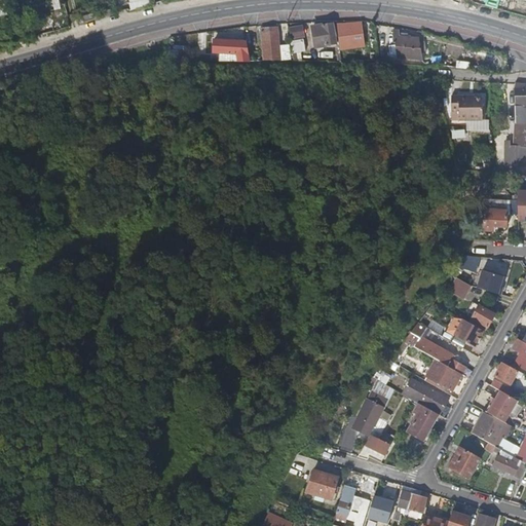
[(59,0),(46,0),(49,12),(61,9),(59,0)]
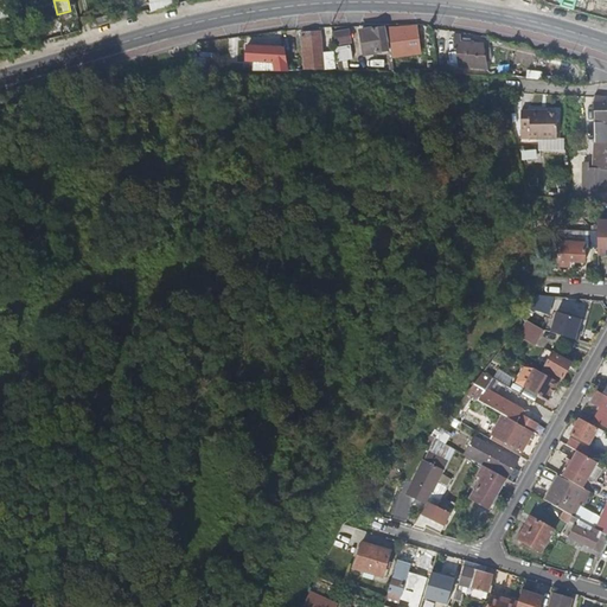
[(148,0),(151,11),(174,6),(172,0),(148,0)]
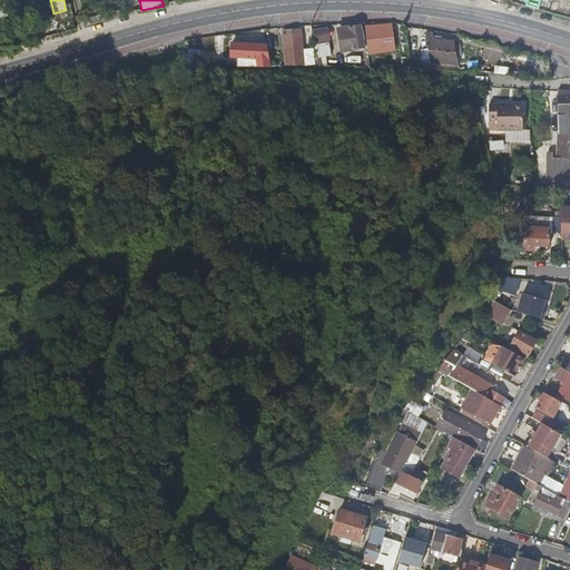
[(365,48),(362,26),(338,30),(342,52),(365,48)]
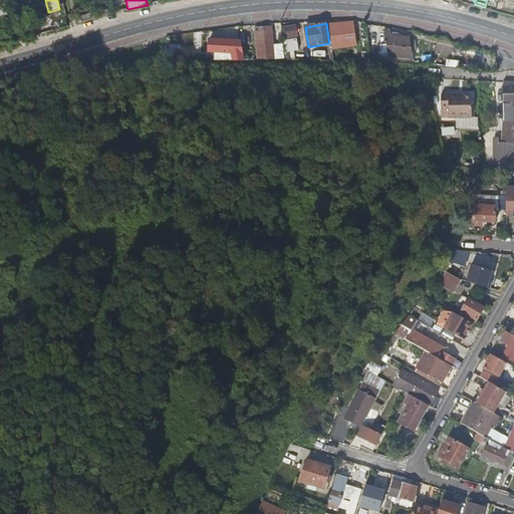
[(355,32),(355,24),(331,24),(332,33),(355,32)]
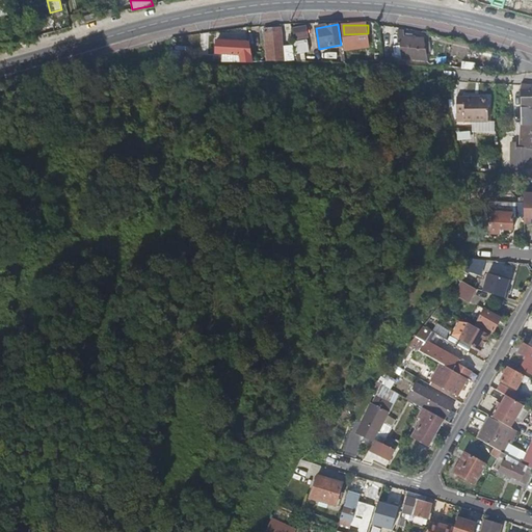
[(274,61),(284,61),(283,50),(282,37),(281,28),(270,30),(263,31),(264,40),(265,49),(265,50),(266,54),(266,61),(274,61)]
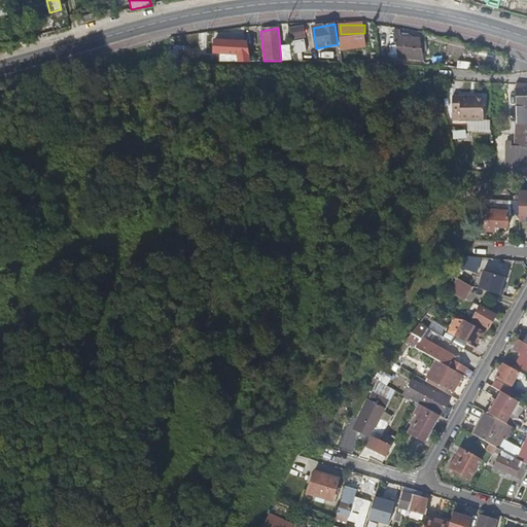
[(420,40),(420,37),(400,36),(399,31),(394,30),(396,46),(390,47),(391,56),(397,56),(398,59),(405,59),(418,60),(423,61),(423,60),(422,51),(421,41),(420,40)]
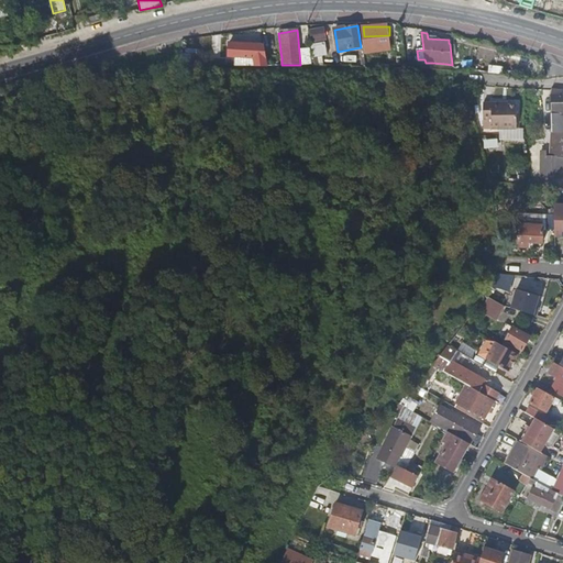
[(328,53),(326,37),(311,40),(313,50),(315,57),(326,56),(326,53),(328,53)]
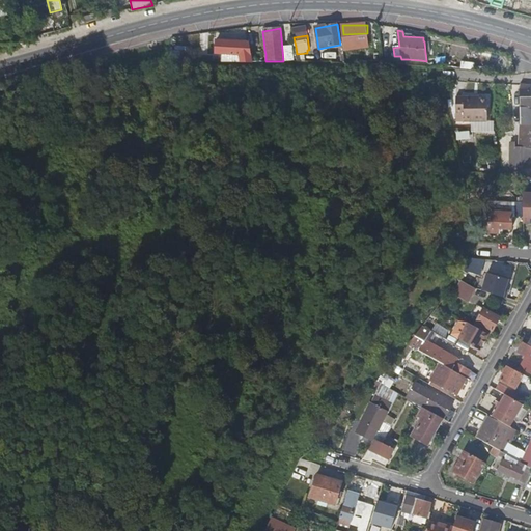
[(243,60),(251,61),(250,54),(248,43),(224,42),(224,53),(241,53),(241,60),(243,60)]
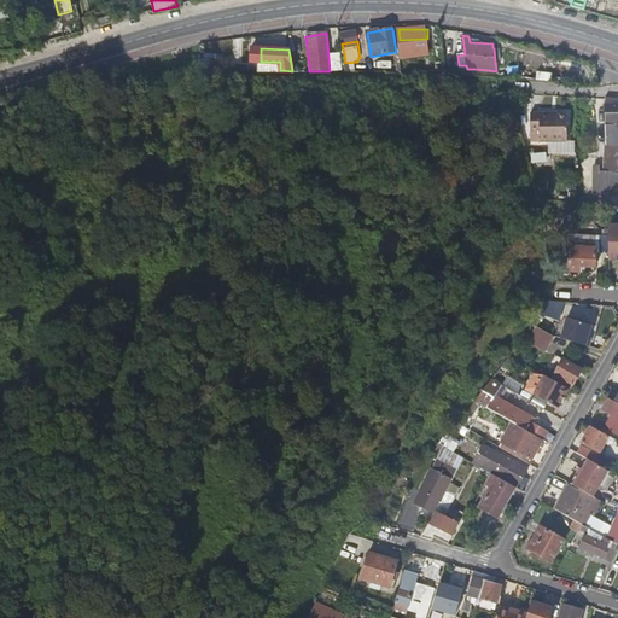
[(617,105),(606,105),(604,145),(617,145),(617,105)]
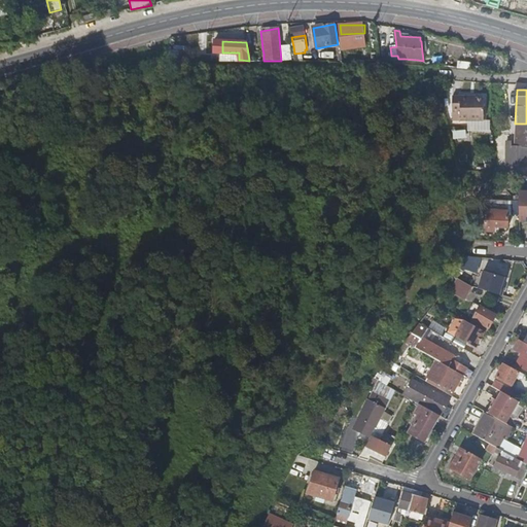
[(483,99),(475,99),(468,99),(468,96),(452,96),(452,120),(483,119),(483,99)]
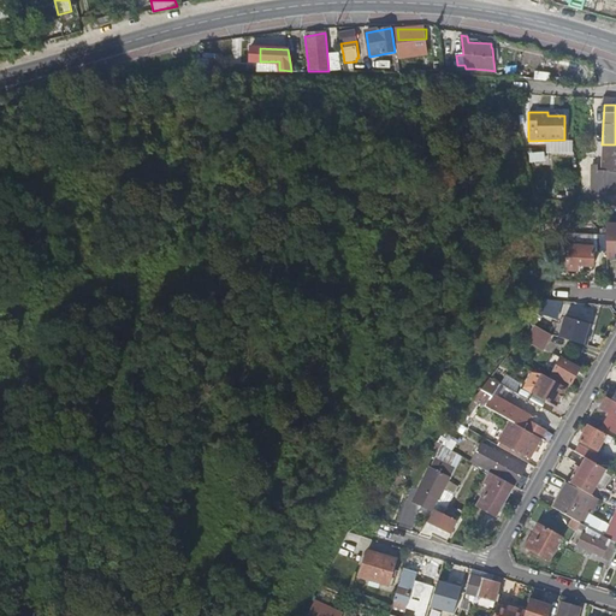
[(615,144),(602,144),(600,171),(600,172),(615,172),(615,144)]
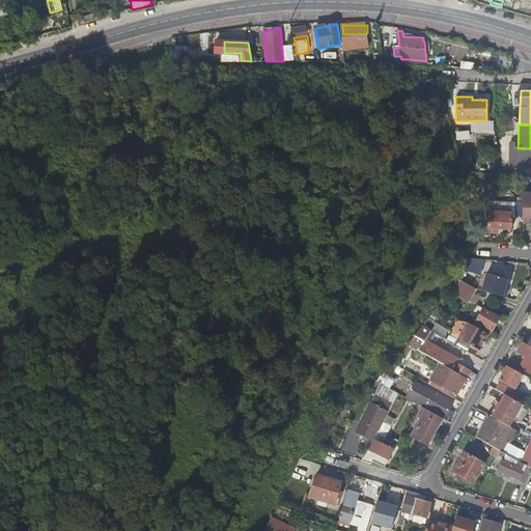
[(455,131),(455,141),(471,141),(470,130),(455,131)]
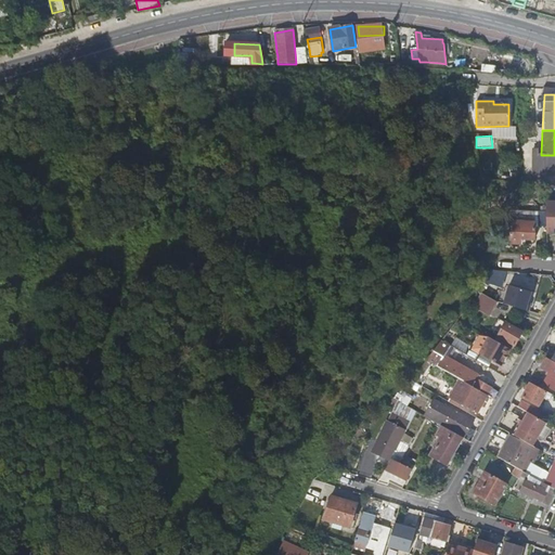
[(532,155),(533,180),(543,181),(542,173),(541,155),(541,154),(532,155)]
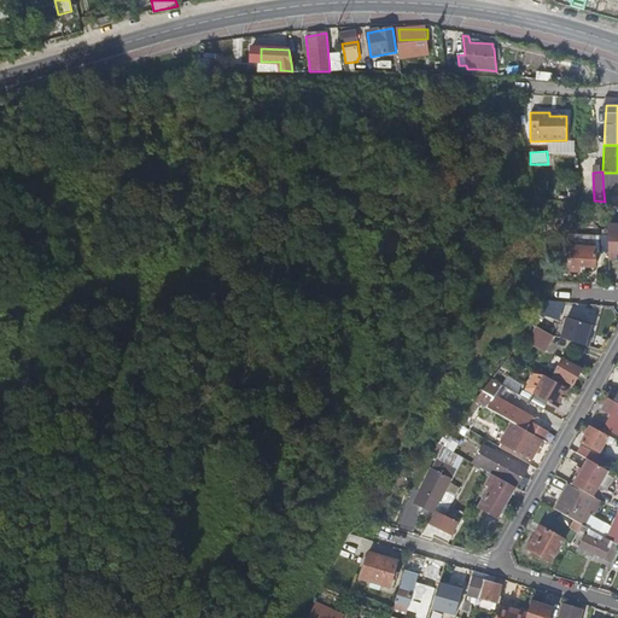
[(594,262),(595,232),(573,231),(573,243),(569,243),(566,267),(578,269),(578,262),(594,262)]
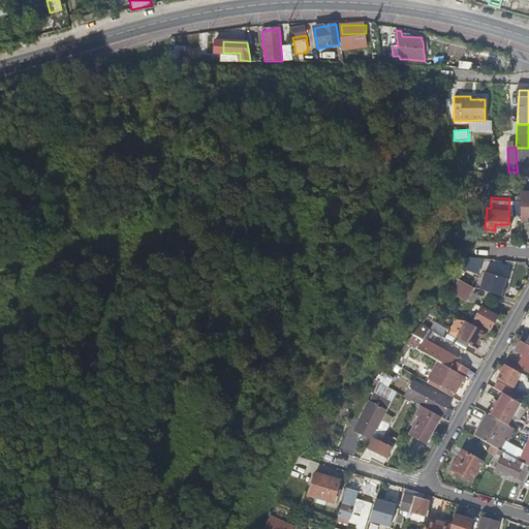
[(484,275),(462,265),(454,278),(459,280),(460,279),(475,288),(477,289),(484,275)]
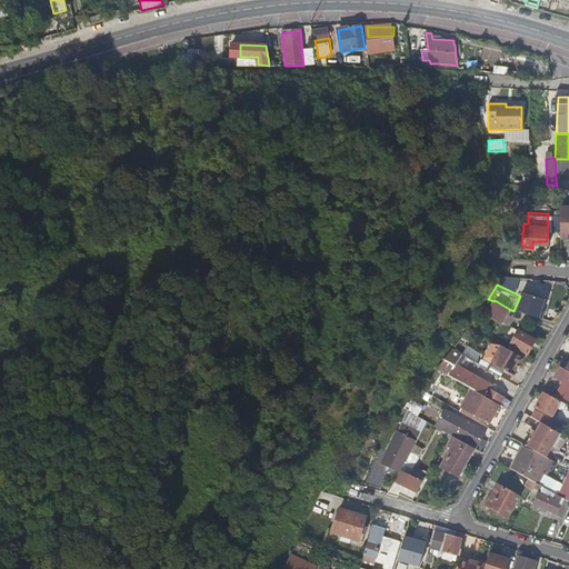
[(521,292),(516,313),(542,320),(548,300),(521,292)]
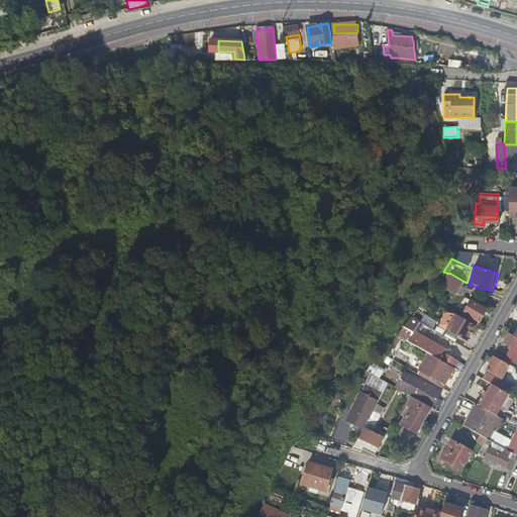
[(449,273),(448,274),(441,284),(456,293),(464,282),(449,273)]
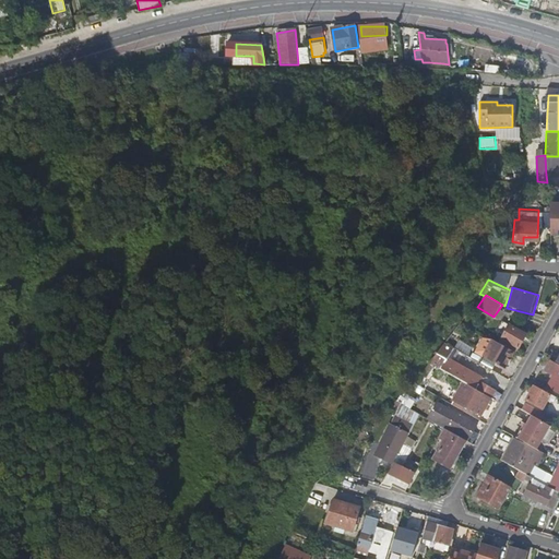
[(502,337),(519,346),(525,334),(502,321),(495,333),(502,337)]
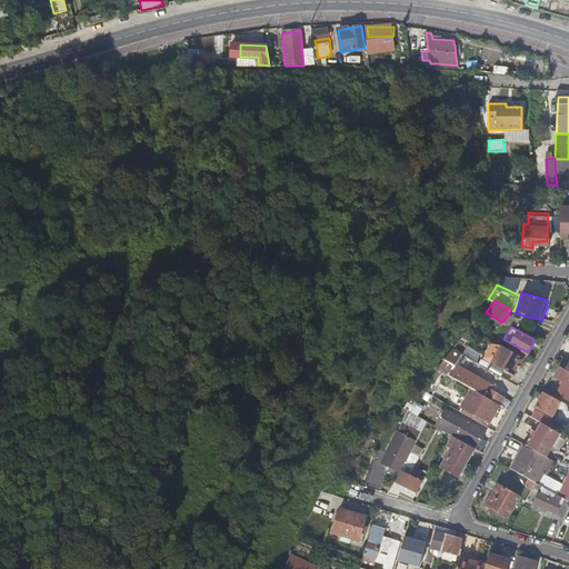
[(515,372),(523,357),(509,348),(501,343),(492,360),(515,372)]
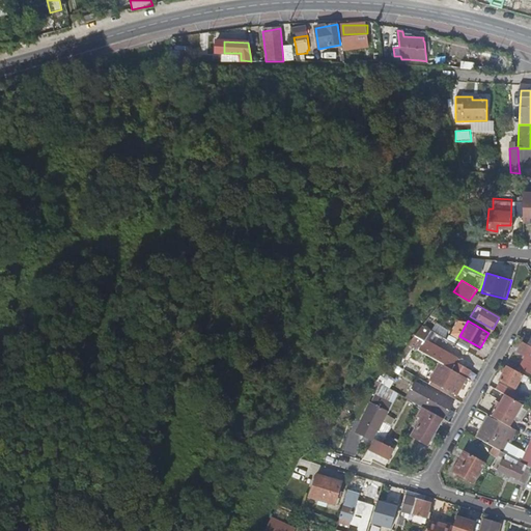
[(488,333),(491,334),(493,329),(477,320),(475,325),(488,333)]
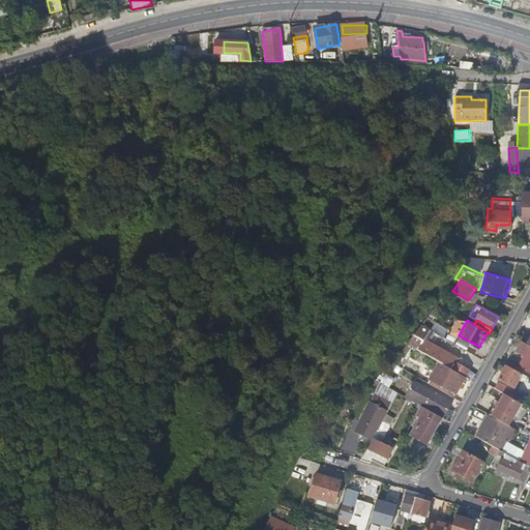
[(424,339),(417,350),(439,361),(450,367),(451,366),(466,375),(469,367),(454,359),(457,356),(424,339)]
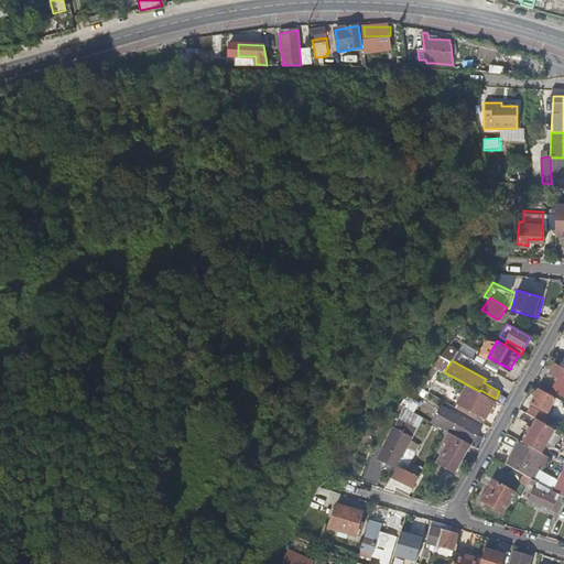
[(563,367),(562,366),(556,362),(549,373),(559,379),(552,390),(563,397),(563,394),(563,367)]
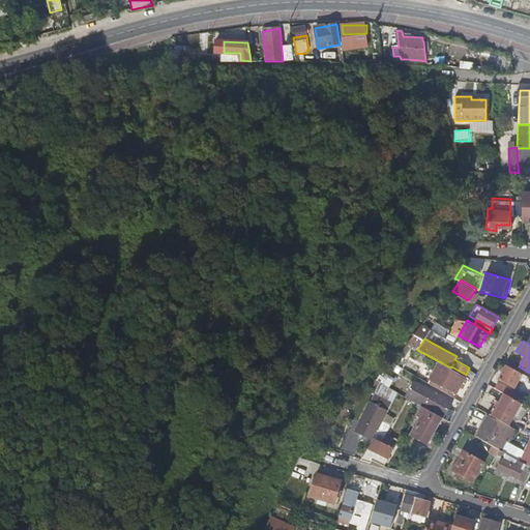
[(458,374),(459,373),(450,367),(439,361),(430,378),(457,393),(464,377),(458,374)]
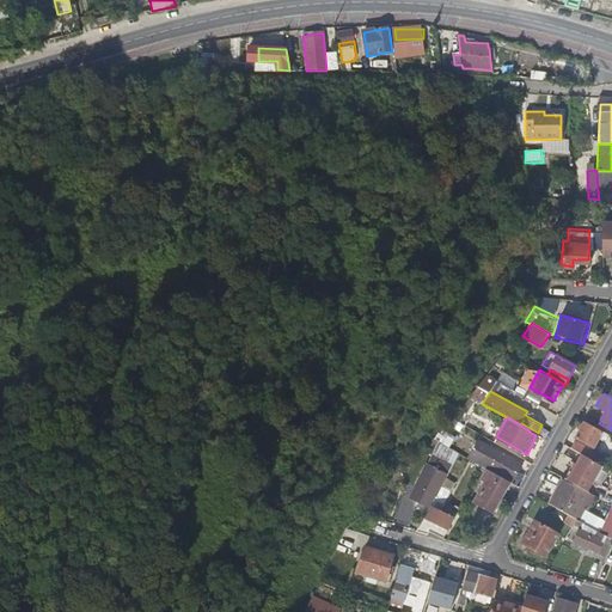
[(601,432),(585,423),(577,438),(594,447),(601,432)]
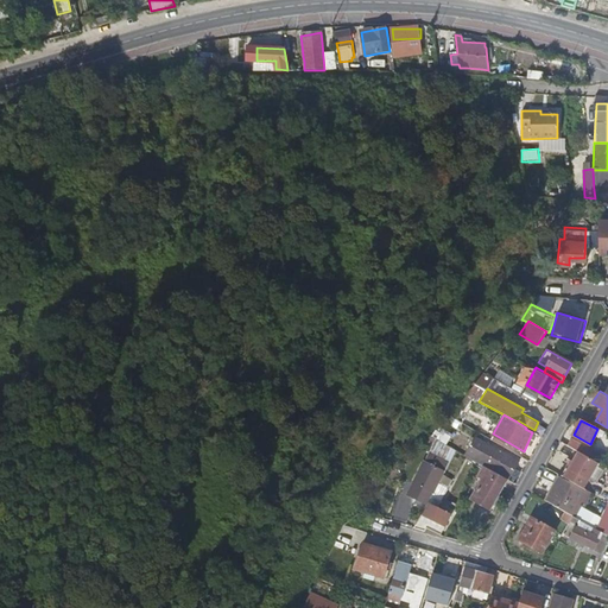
[(444,430),(437,439),(450,445),(455,436),(444,430)]
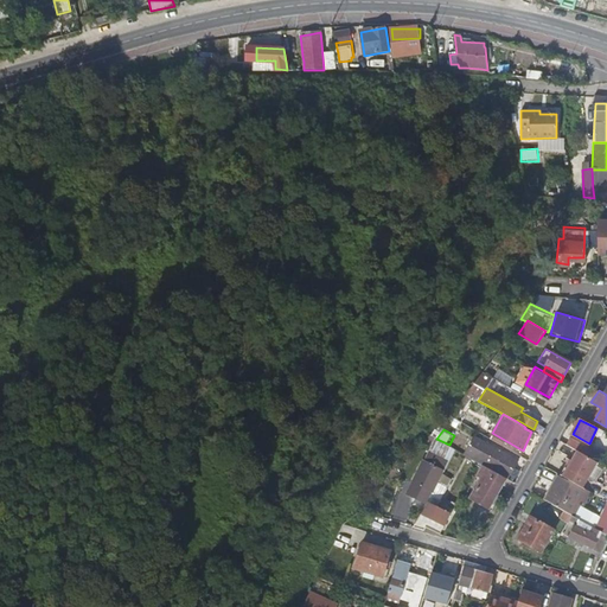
[(477,434),(472,442),(483,448),(487,440),(477,434)]
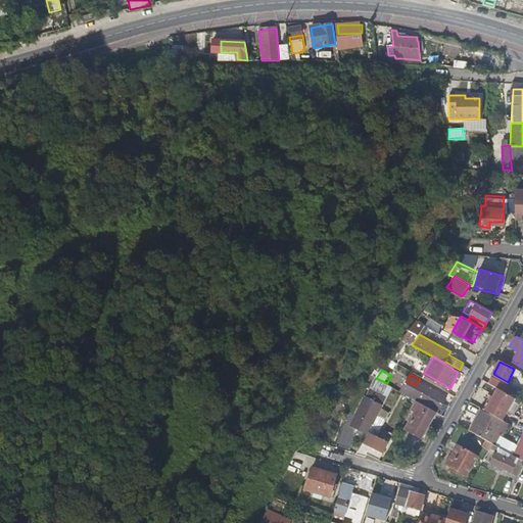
[(491,377),(488,383),(500,389),(503,384),(491,377)]
